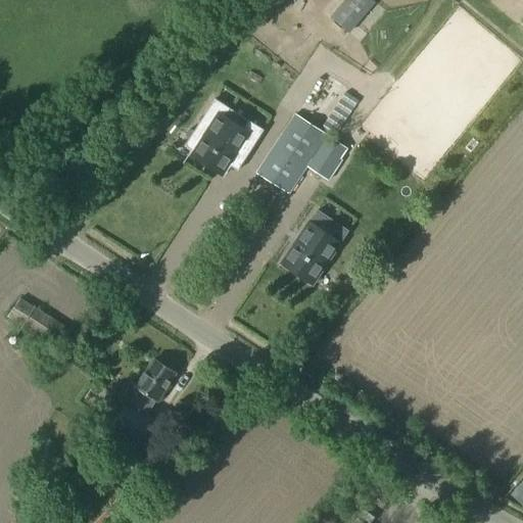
[(346,34),(374,3),(371,0),(343,0),(328,17),(346,34)]
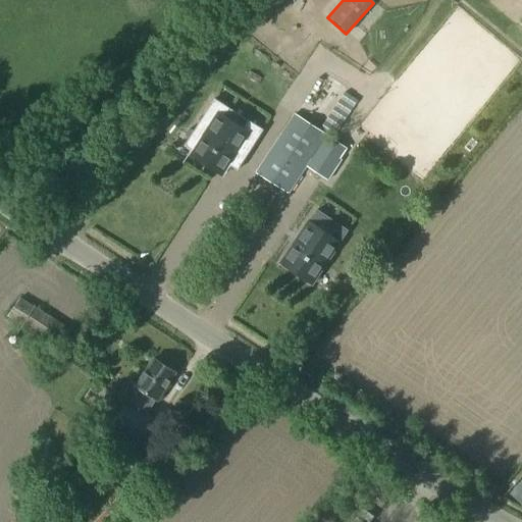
[(261,129),(212,99),(183,147),(192,152),(190,156),(221,175),(230,161),(239,166),(261,129)]
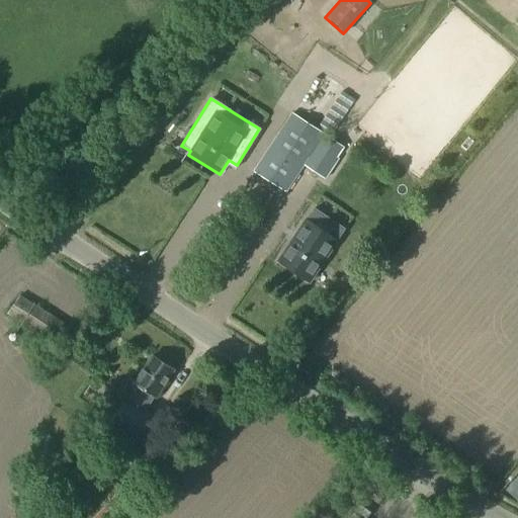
[(282,128),(254,172),(268,181),(286,193),(305,166),(306,166),(324,178),(337,158),(336,157),(337,157),(342,149),(343,147),(325,135),(292,113),(282,128)]
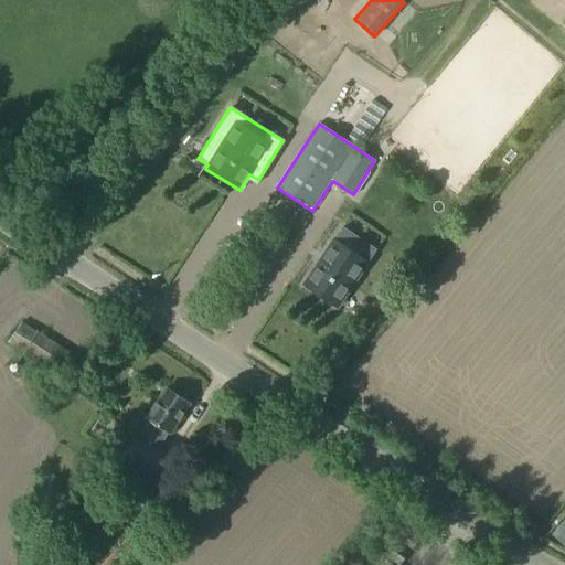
[(333,241),(304,285),(337,308),(366,263),(374,251),(341,228),(333,241)]
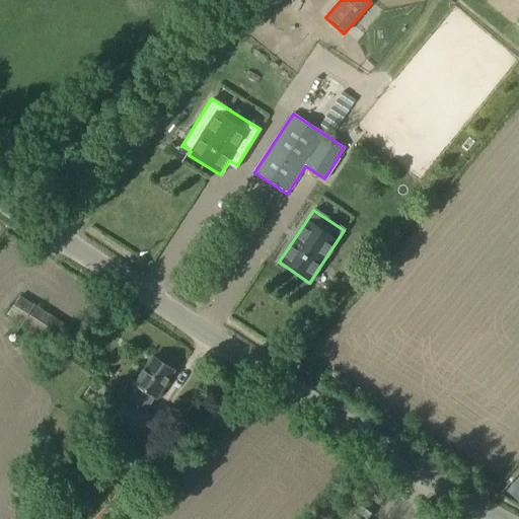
[(406,233),(414,219),(403,214),(396,229),(406,233)]
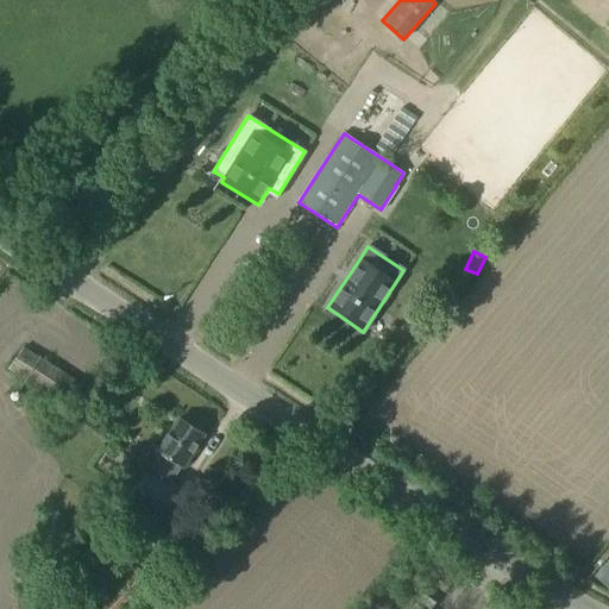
[(26,347),(8,370),(81,416),(95,393),(26,347)]
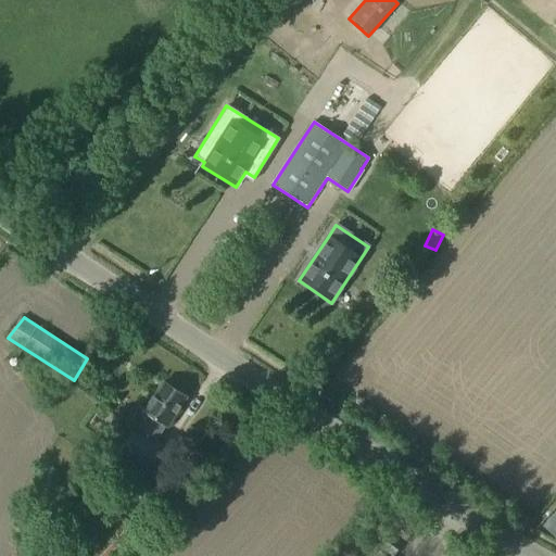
[(143,411),(166,426),(168,427),(187,397),(163,381),(146,408),(143,411)]
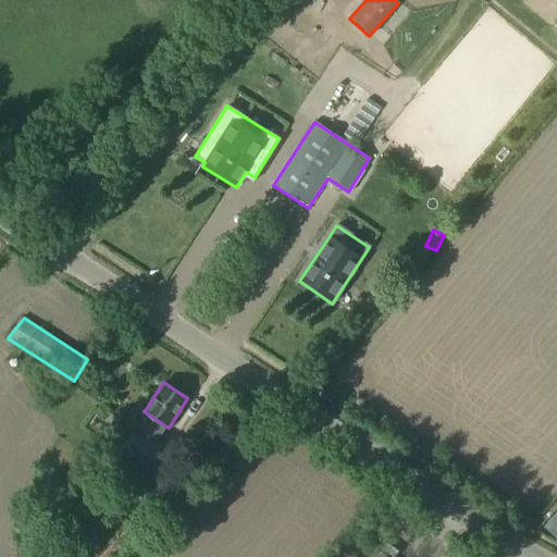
[(140,406),(126,428),(133,431),(155,445),(157,442),(166,426),(144,411),(146,409),(140,406)]
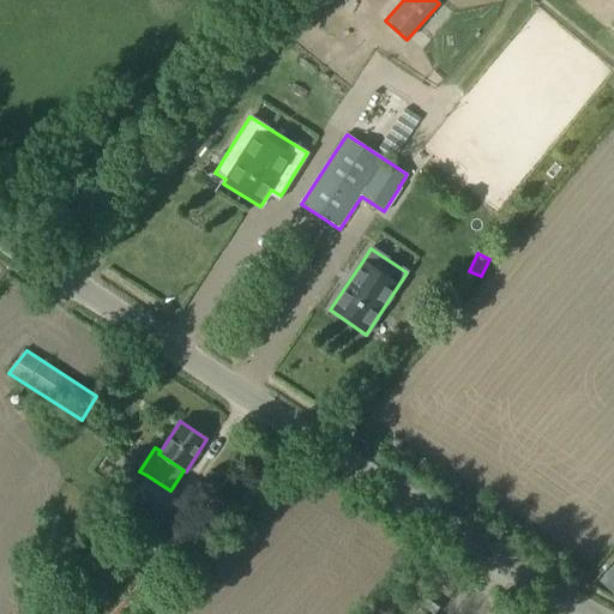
[(146,475),(130,500),(173,529),(190,499),(173,487),(170,491),(146,475)]
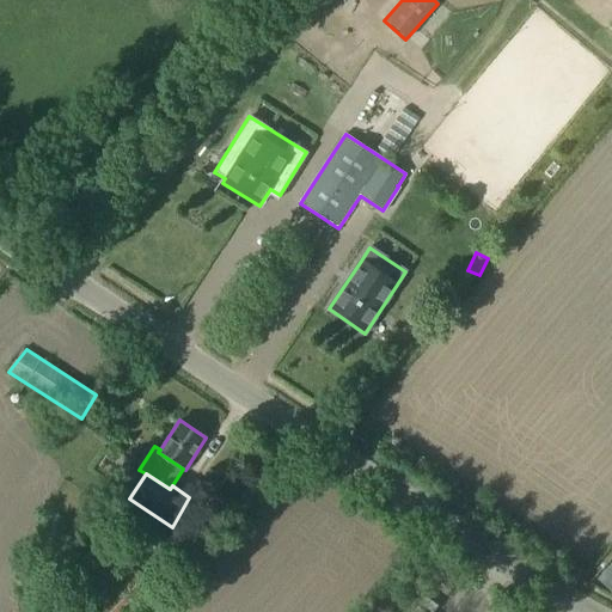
[(129,499),(112,525),(157,552),(172,527),(129,499)]
